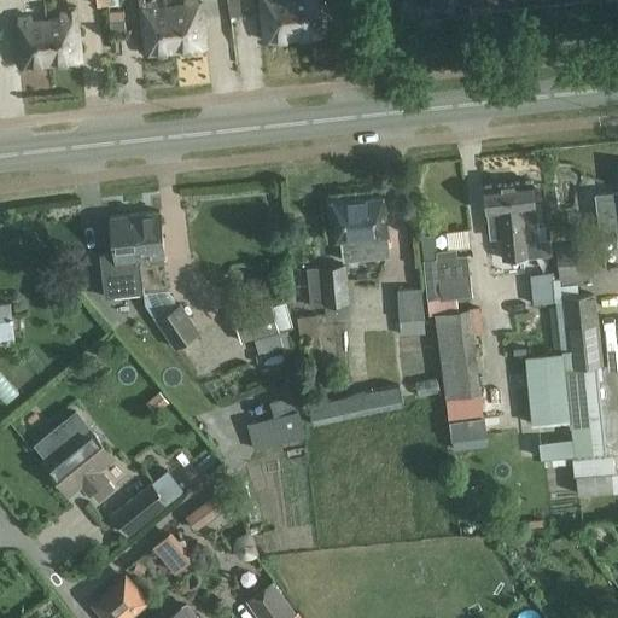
[(176,50),(172,6),(156,7),(156,0),(143,1),(143,9),(140,9),(145,53),(176,50)]
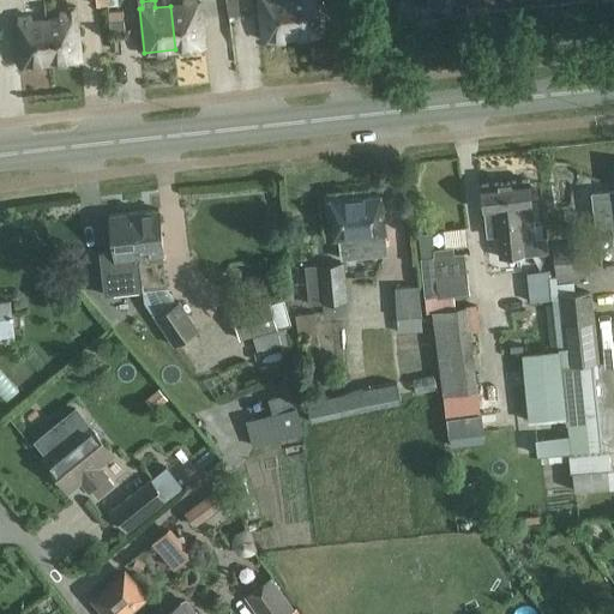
[(170,6),(175,49),(205,47),(202,2),(196,4),(194,0),(181,0),(182,5),(170,6)]
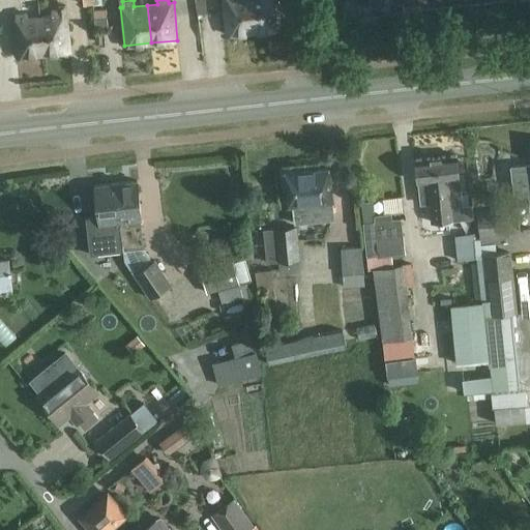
[(254,32),(251,0),(224,0),(228,34),(254,32)]
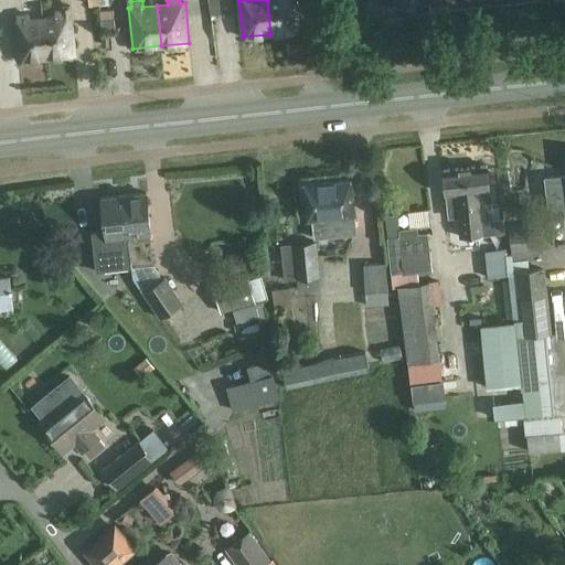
[(267,0),(270,34),(299,31),(296,0),(267,0)]
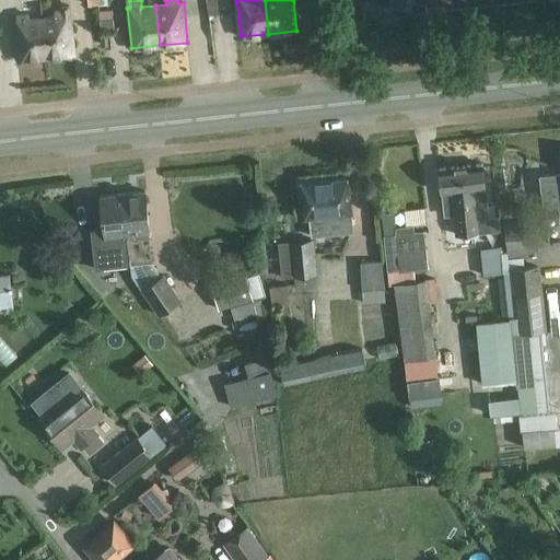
[(42,18),(46,57),(74,55),(69,4),(59,6),(60,9),(53,10),(54,16),(42,18)]
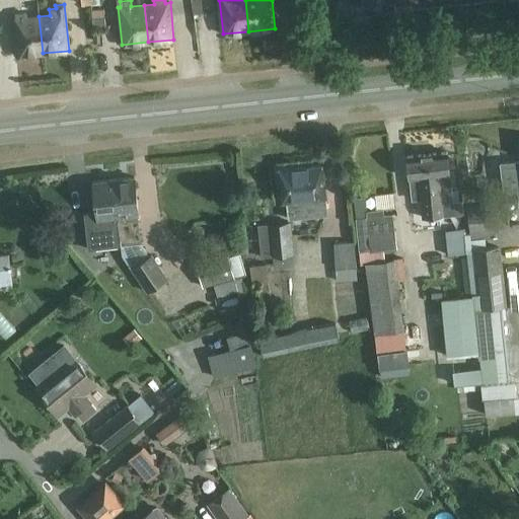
[(91,9),(92,26),(105,25),(103,8),(91,9)]
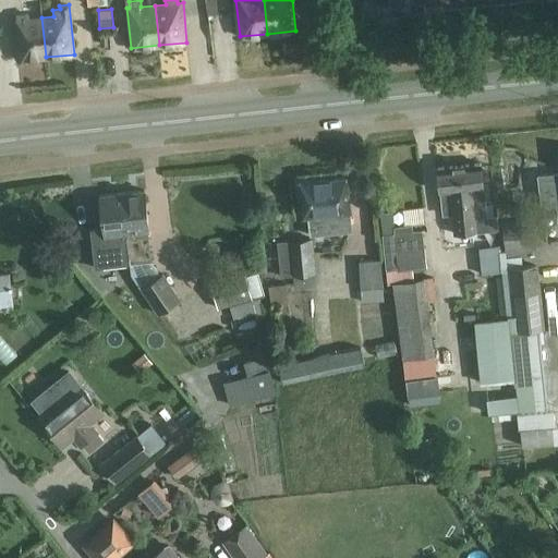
[(46,57),(41,17),(14,21),(19,60),(46,57)]
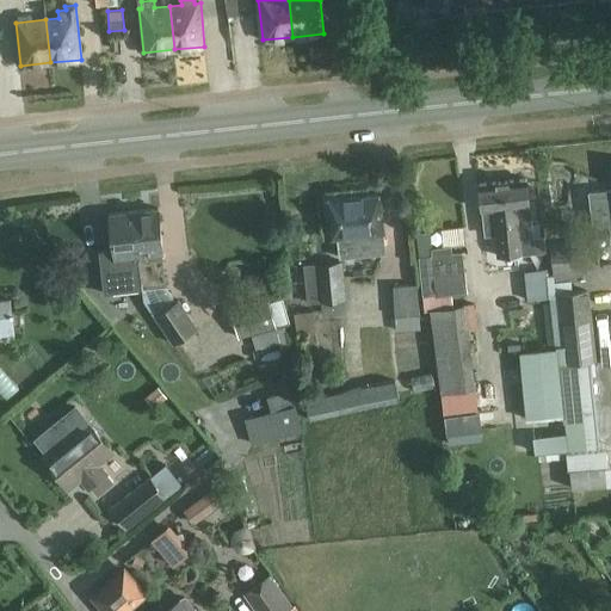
[(236,85),(259,84),(257,26),(234,28),(236,85)]
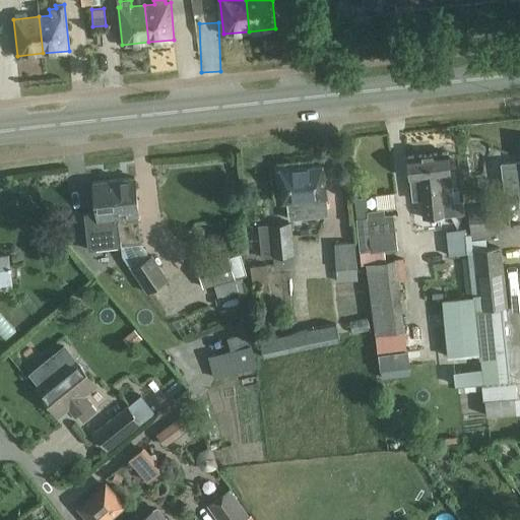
[(519,146),(519,159),(500,163),(504,193),(519,190),(519,144),(519,146)]
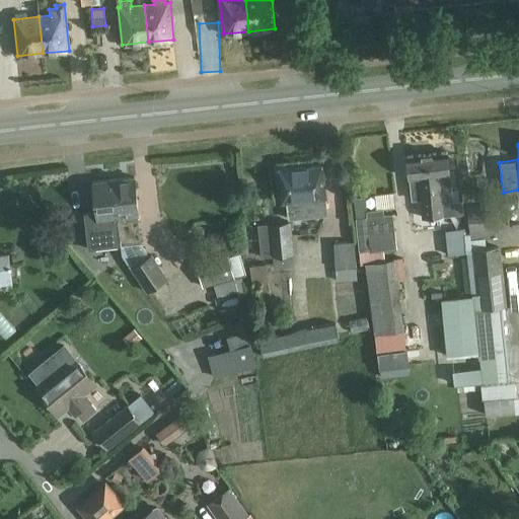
[(447,152),(406,156),(410,178),(411,193),(413,193),(414,200),(421,199),(423,218),(444,216),(444,215),(443,203),(452,202),(449,174),(447,152)]
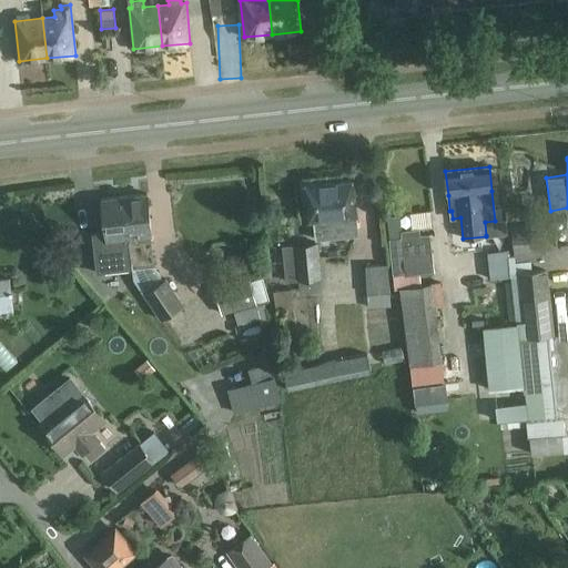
[(307,223),(313,222),(315,240),(358,235),(356,217),(357,217),(353,180),(303,185),(307,223)]
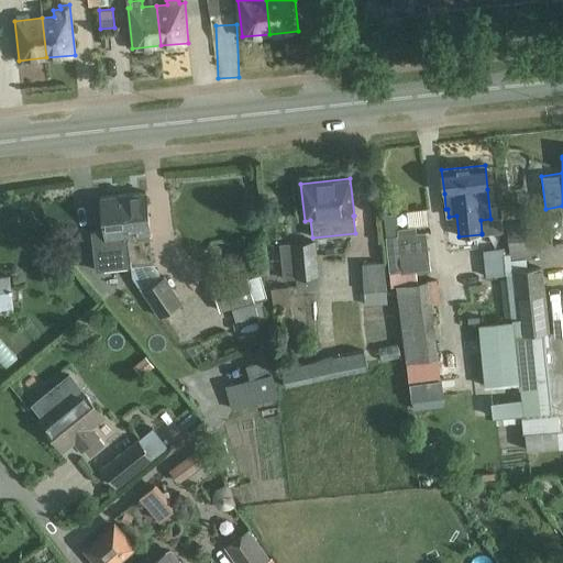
[(146,191),(117,195),(119,210),(125,210),(131,260),(131,266),(132,276),(159,317),(183,302),(165,275),(162,277),(153,263),(155,263),(152,232),(151,232),(146,191)]
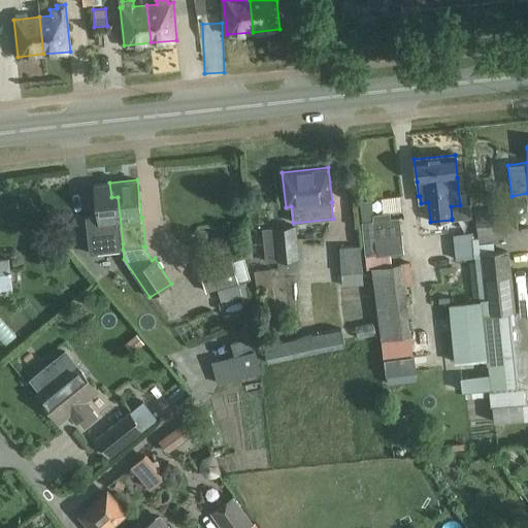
[(123,250),(123,243),(118,197),(111,197),(109,183),(95,185),(98,217),(86,218),(90,253),(123,250)]
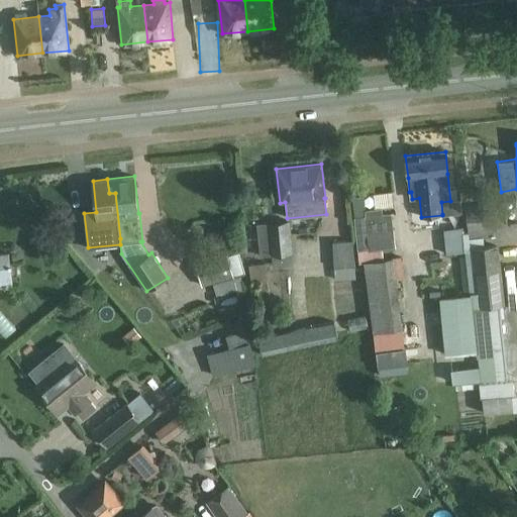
[(368,250),(395,247),(391,213),(383,214),(383,209),(366,210),(366,205),(352,206),(357,251),(368,250)]
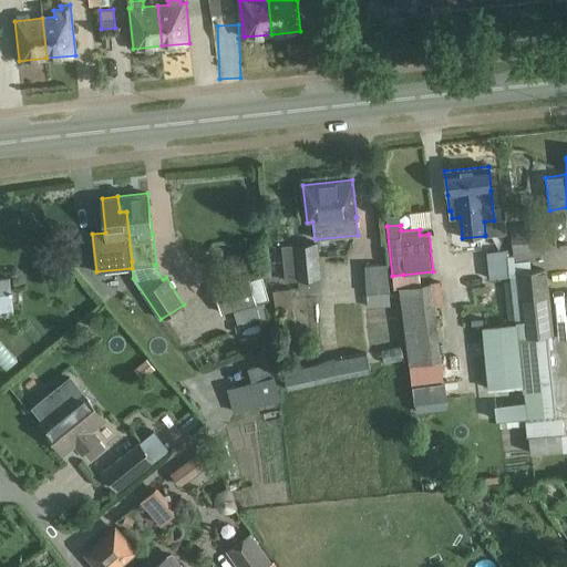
[(546,259),(543,227),(511,230),(514,263),(546,259)]
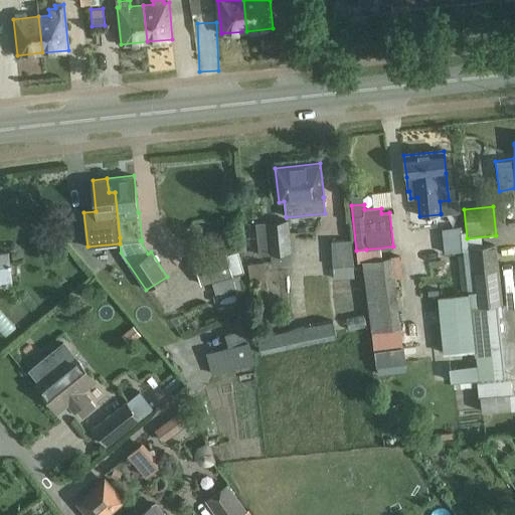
[(259,256),(292,252),(288,219),(255,223),(259,256)]
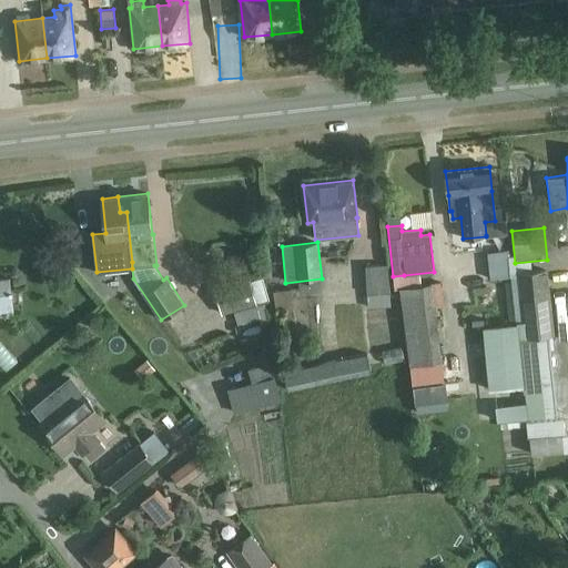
[(489,280),(510,277),(508,256),(508,250),(487,252),(489,280)]
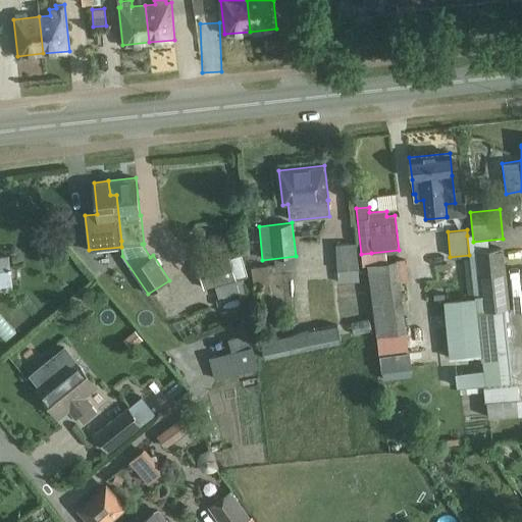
[(337,282),(359,281),(357,244),(336,245),(337,282)]
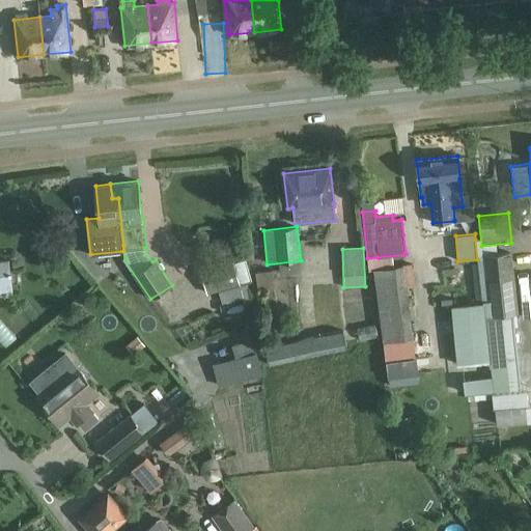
[(482,254),(490,315),(513,314),(519,313),(515,284),(511,251),(497,253),(482,254)]
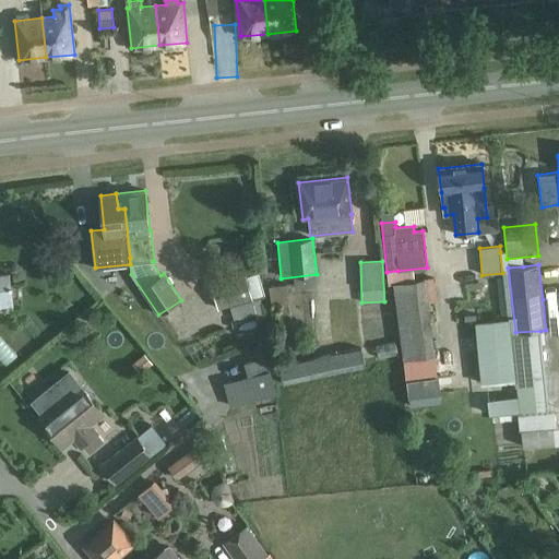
[(0,274),(0,311),(14,310),(10,273),(0,274)]
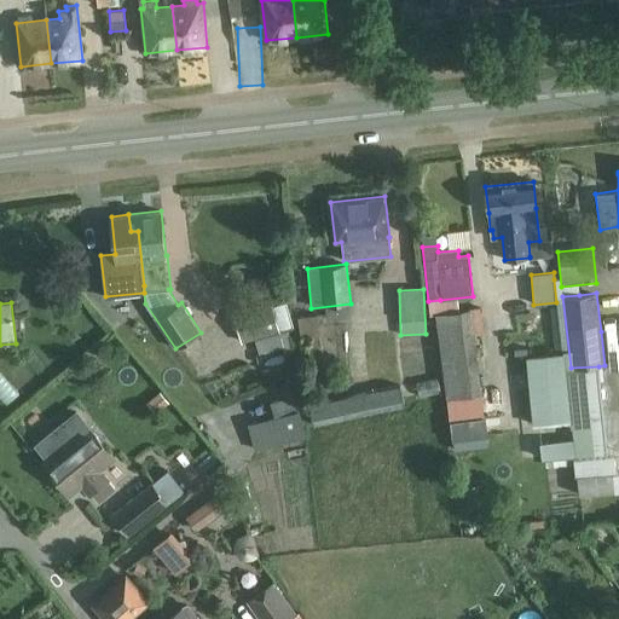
[(279,331),(272,305),(233,316),(241,342),(254,340),(258,353),(282,347),(283,353),(294,350),(288,330),(293,329),(287,307),(276,311),(281,331),(279,331)]
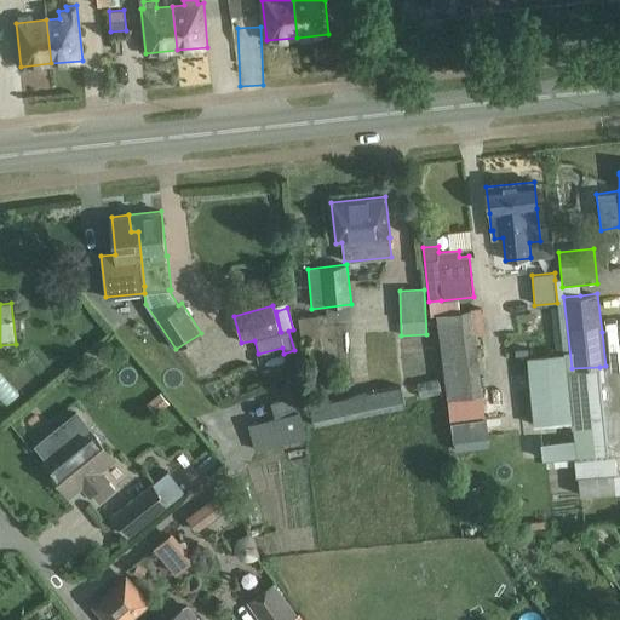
[(459,310),(436,314),(436,315),(447,400),(453,449),(487,447),(482,417),(474,334),(471,309),(459,310)]
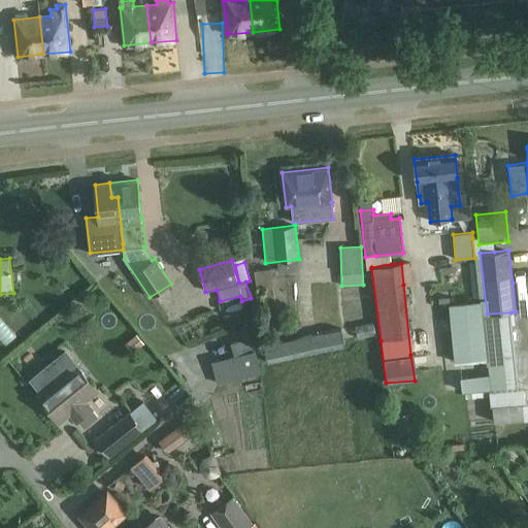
[(256,287),(272,285),(270,268),(254,270),(256,287)]
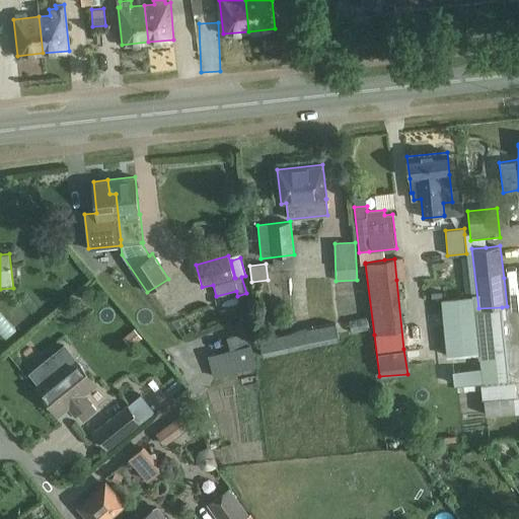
[(291,278),(289,267),(271,270),(273,281),(291,278)]
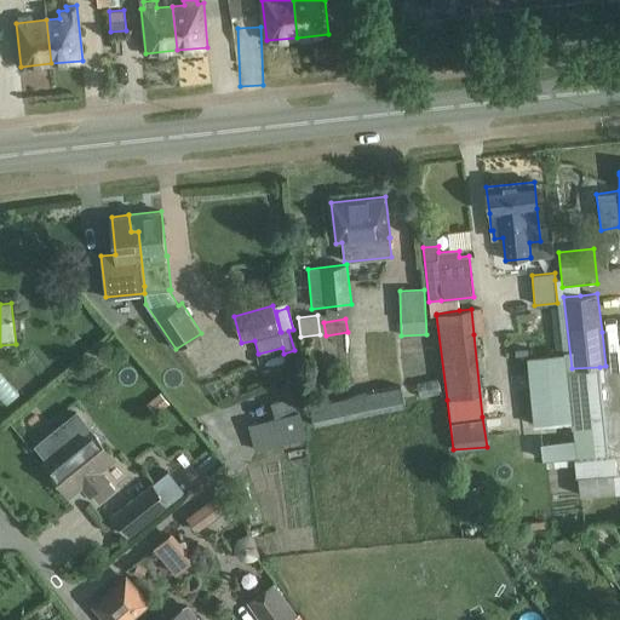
[(572,423),(566,369),(566,362),(564,354),(562,354),(527,356),(533,428),(539,426),(572,423)]
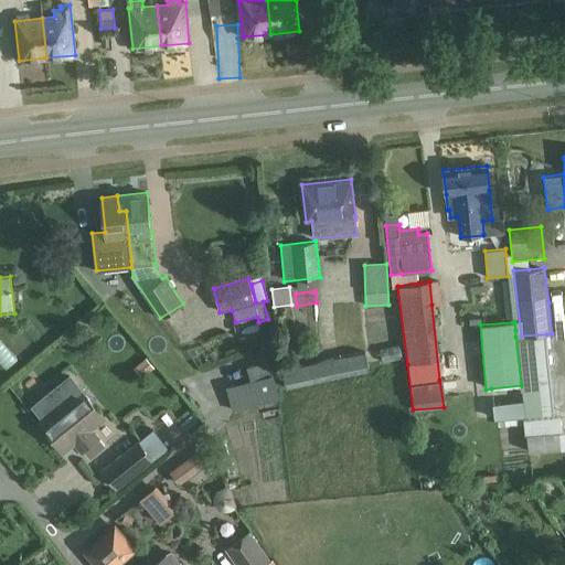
[(286,388),(370,370),(365,351),(281,370),(286,388)]
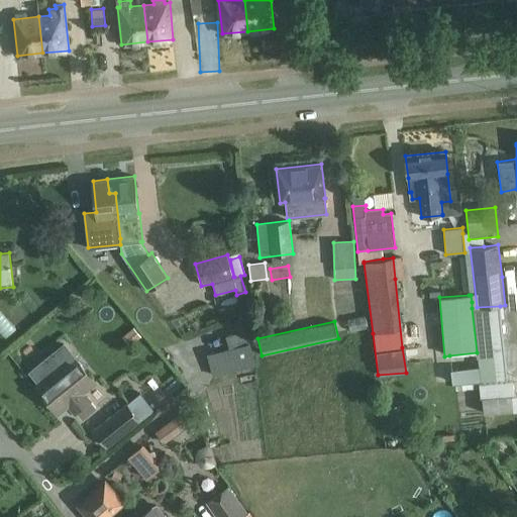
[(122,336),(129,345),(140,336),(133,327),(122,336)]
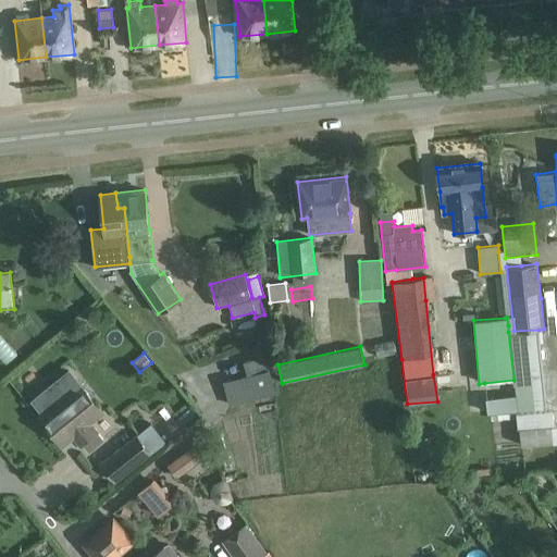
[(264,356),(247,360),(250,374),(225,381),(231,405),(273,394),(264,356)]
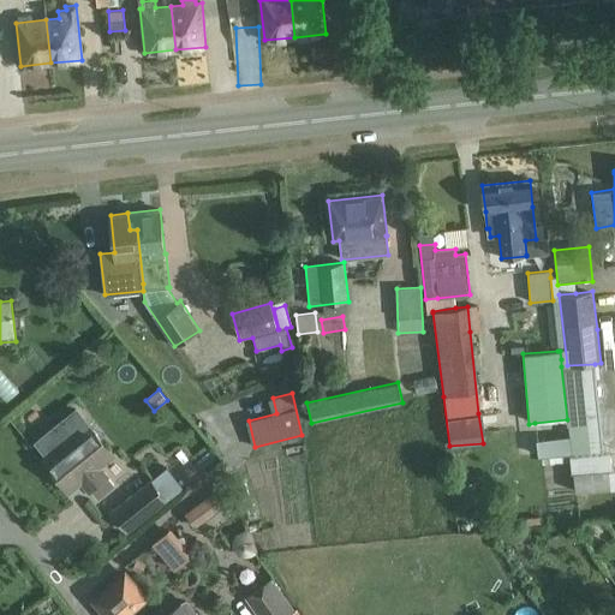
[(76,407),(33,442),(48,459),(45,461),(70,491),(82,482),(89,490),(90,490),(100,482),(107,476),(100,466),(114,455),(89,425),(90,424),(76,407)]
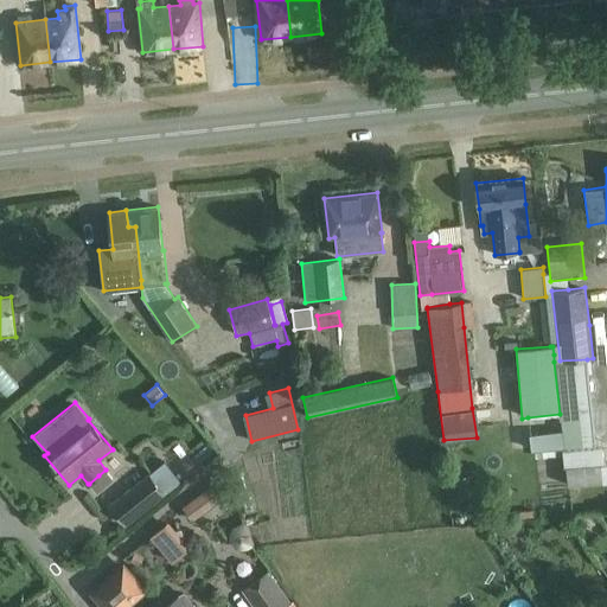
[(145,475),(108,504),(125,526),(166,494),(165,493),(148,472),(145,475)]
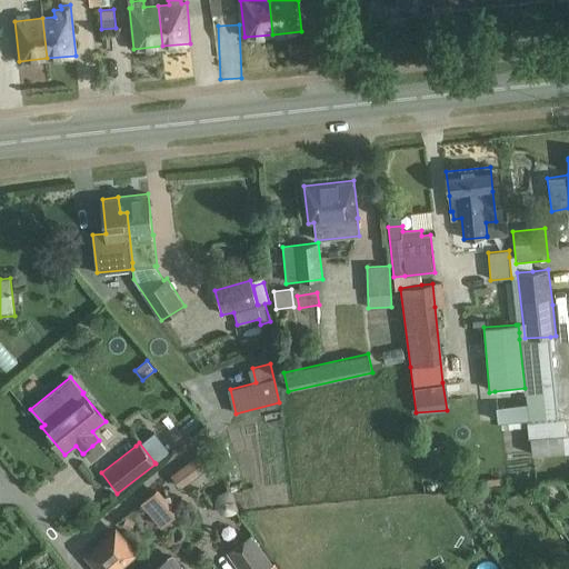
[(218,461),(208,448),(171,475),(180,488),(218,461)]
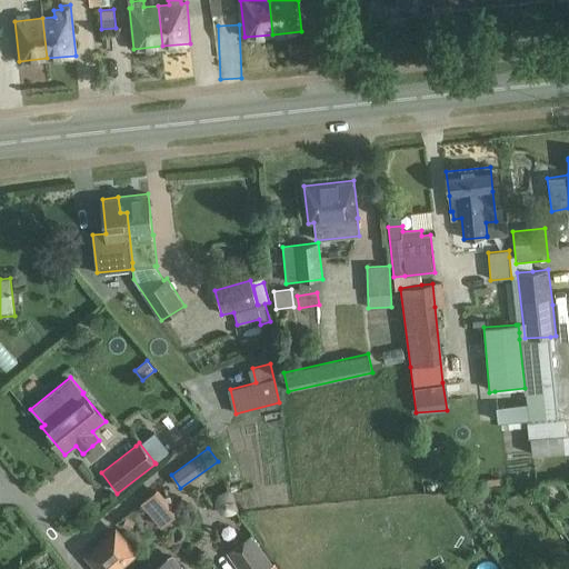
[(538,453),(546,473),(558,468),(549,449),(538,453)]
